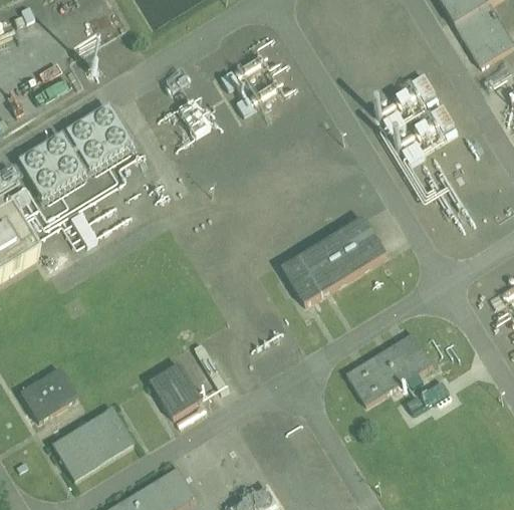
[(437,0),(479,69),(513,48),(513,43),(492,6),(502,0),(437,0)]
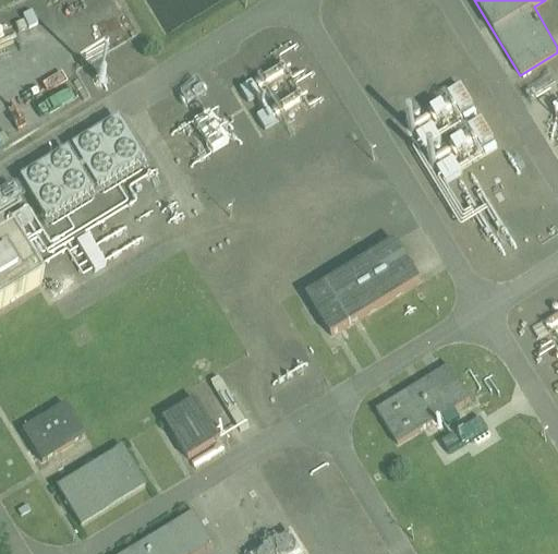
[(279,57),(239,84),(265,124),(306,98),(279,57)]
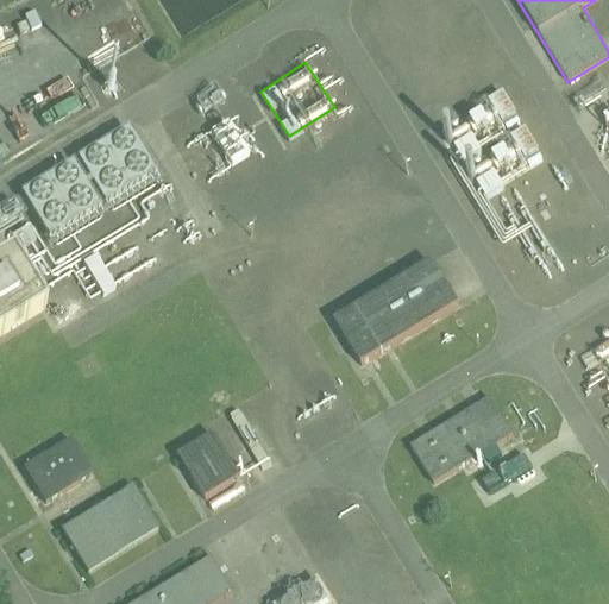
[(546,158),(526,123),(508,133),(501,120),(518,111),(504,89),(440,126),(479,196),(546,158)]
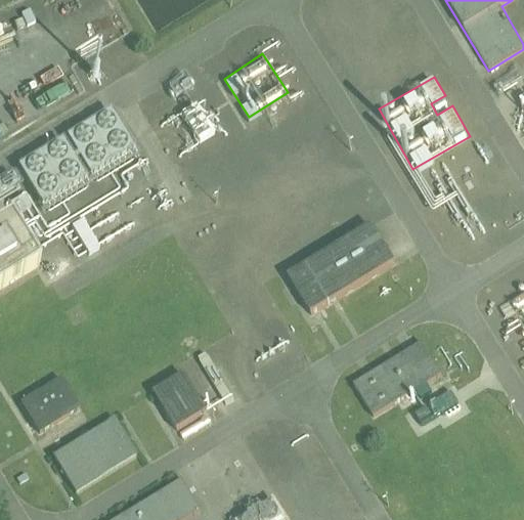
[(167,120),(187,148),(215,128),(194,100),(167,120)]
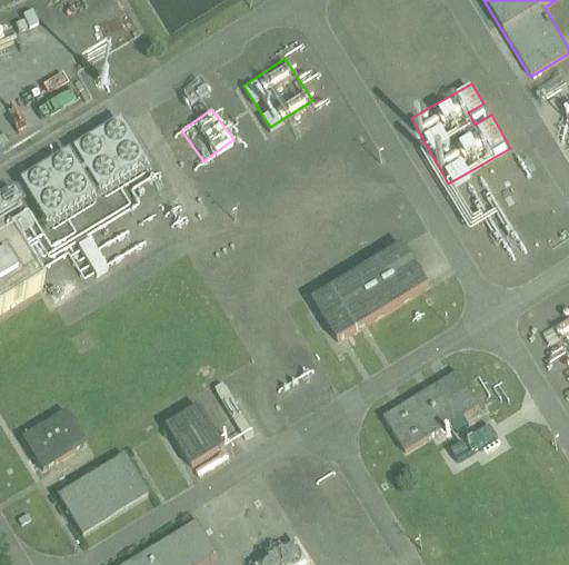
[(0,311),(38,289),(6,234),(0,236),(0,311)]
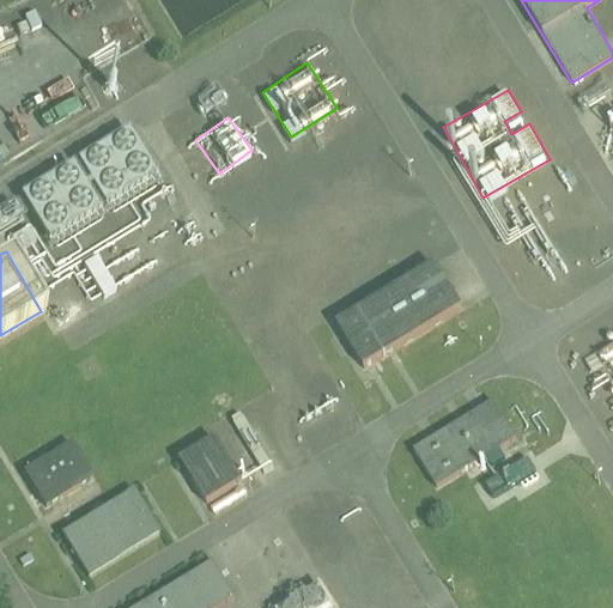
[(428,257),(333,317),(362,364),(457,304),(428,257)]
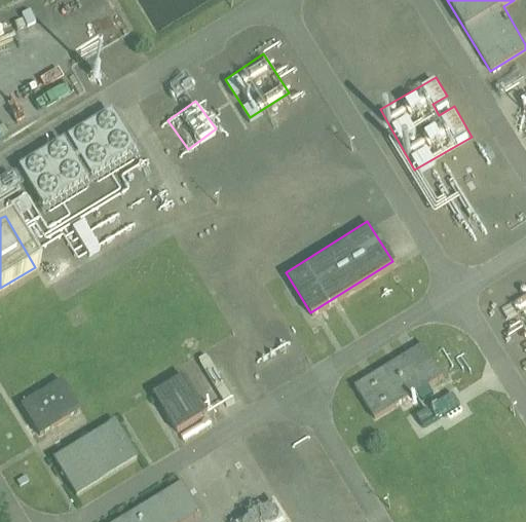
[(504,337),(525,325),(525,294),(509,304),(504,297),(488,306),(504,337)]
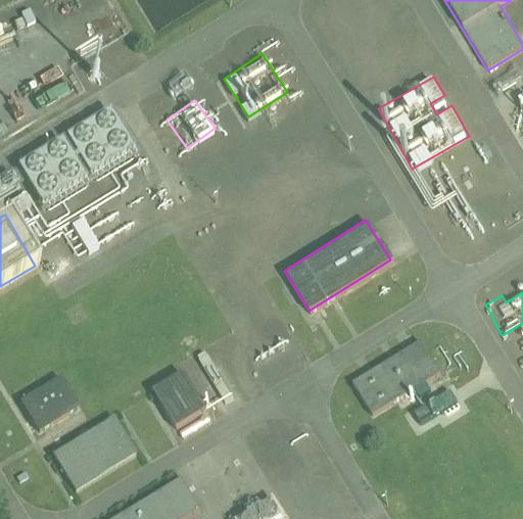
[(421,340),(353,380),(373,414),(441,373),(421,340)]
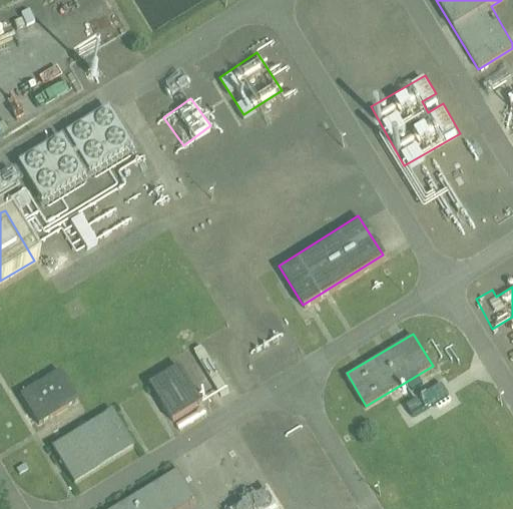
[(57,362),(18,385),(35,414),(74,391),(57,362)]
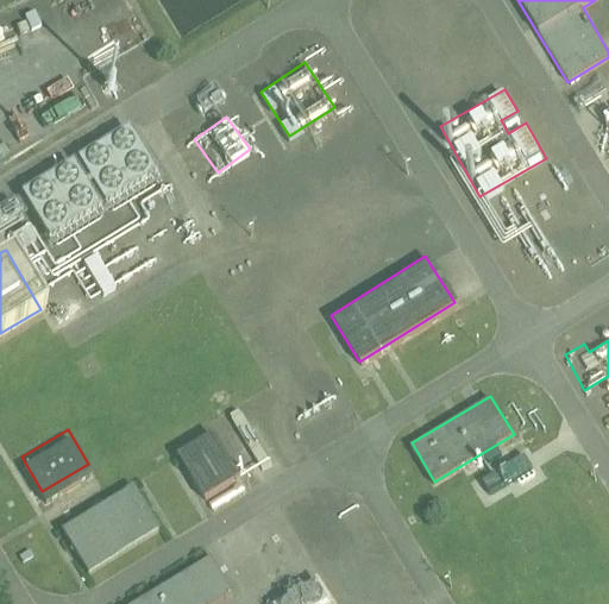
[(217,431),(177,452),(200,494),(239,472),(217,431)]
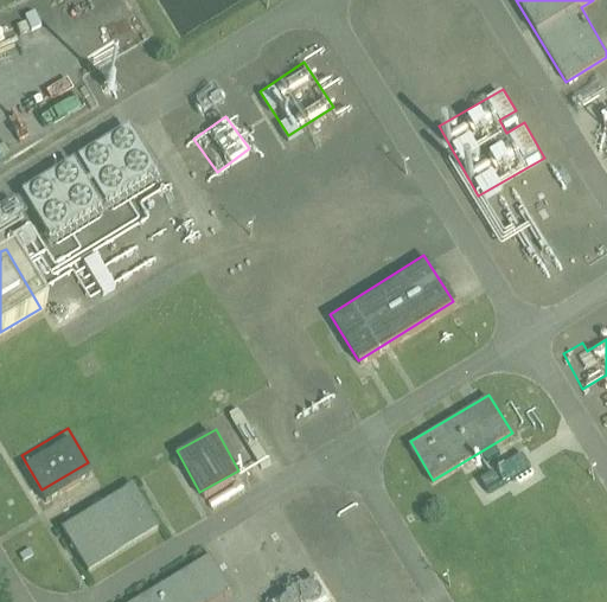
[(524,453),(499,463),(505,476),(530,466),(524,453)]
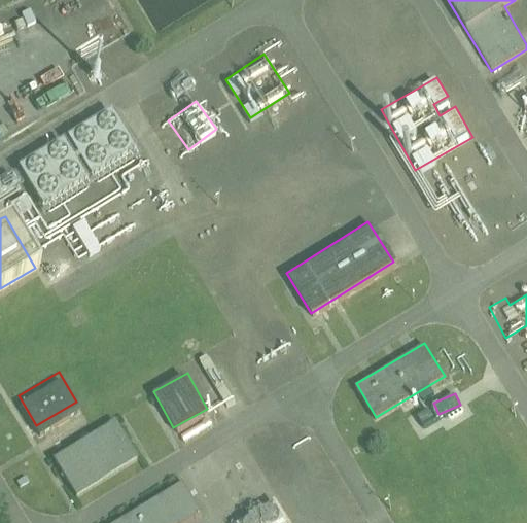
[(116,407),(49,445),(72,492),(138,449),(116,407)]
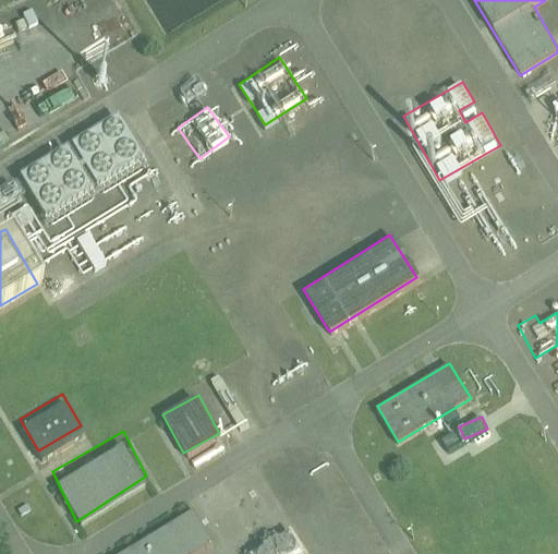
[(193,498),(104,553),(105,553),(190,553),(215,540),(193,498)]
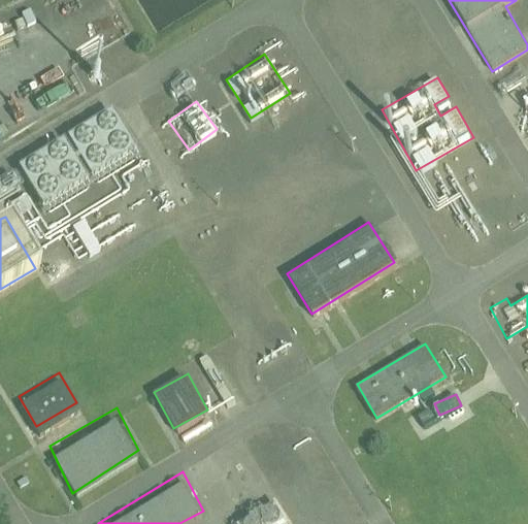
[(234,523),(289,523),(279,501),(234,522),(234,523)]
